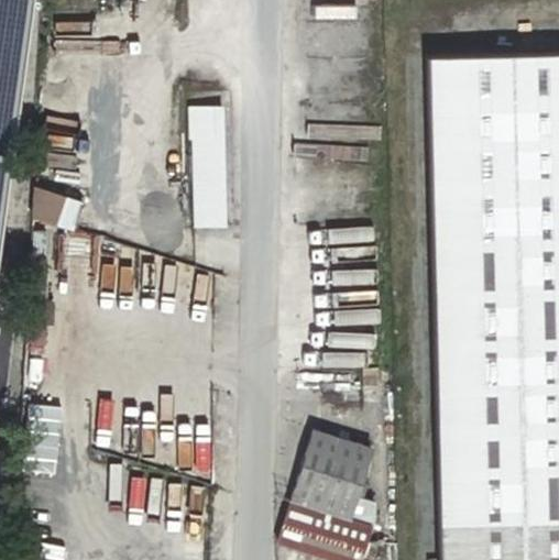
[(0,0),(0,287),(37,0),(0,0)]
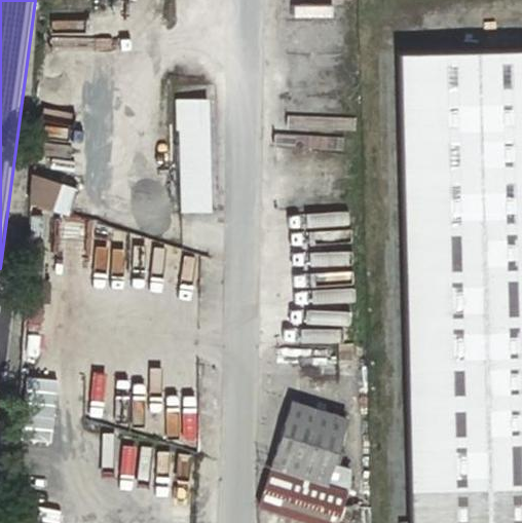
[(521,51),(401,55),(412,522),(521,522),(521,51)]
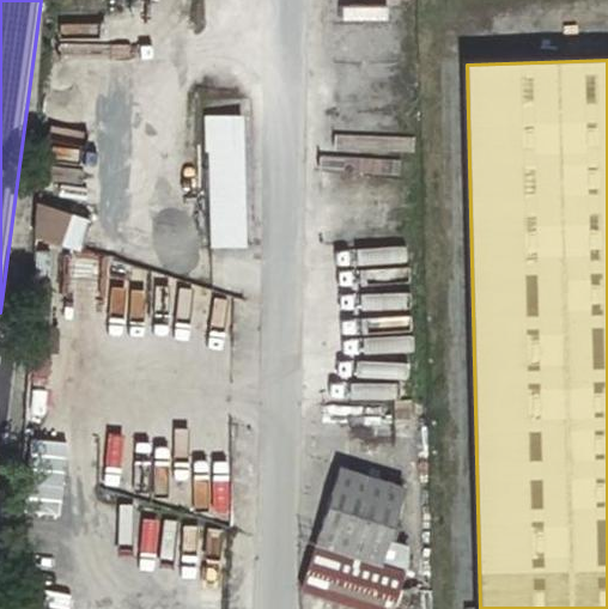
[(211,250),(247,250),(247,117),(210,117),(211,250)]
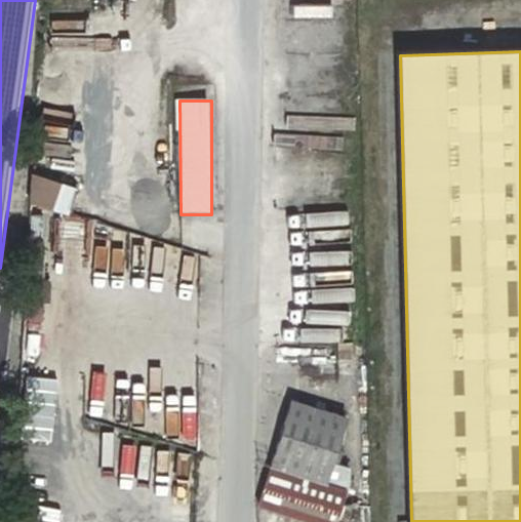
[(70,217),(79,190),(36,175),(27,203),(70,217)]
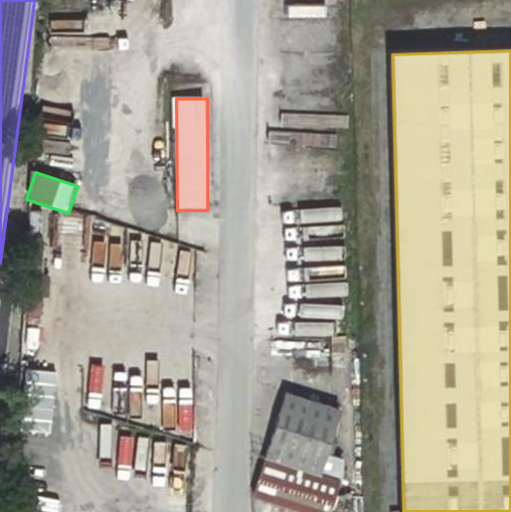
[(289,394),(268,456),(352,486),(359,464),(327,453),(341,412),(289,394)]
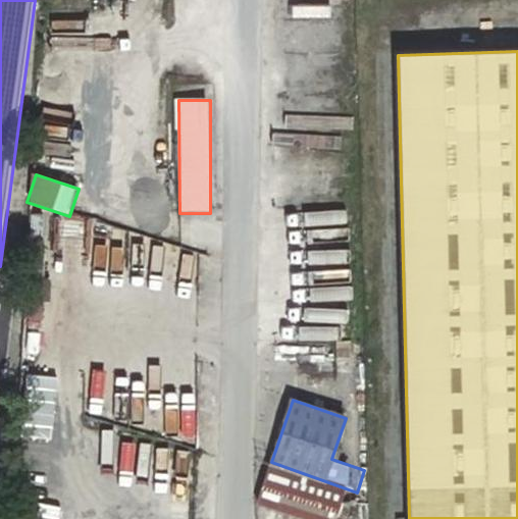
[(272,464),(258,502),(308,518),(337,518),(347,489),(272,464)]
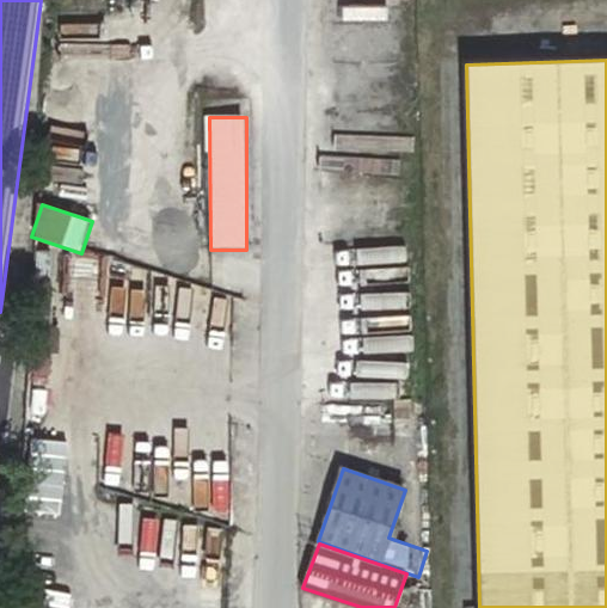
All buildings are outlined.
